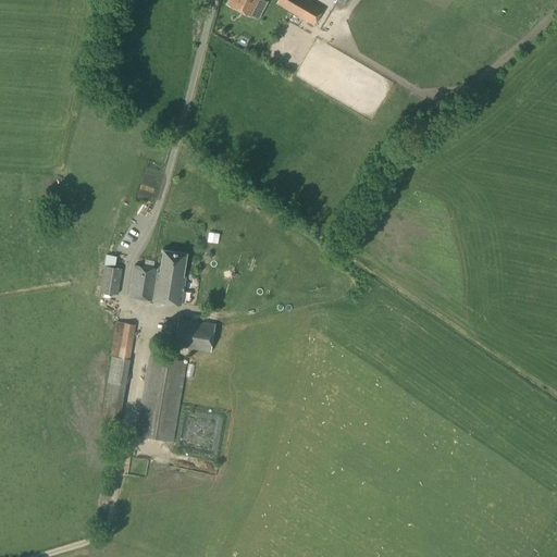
[(250,16),(258,0),(230,0),(227,5),(250,16)]
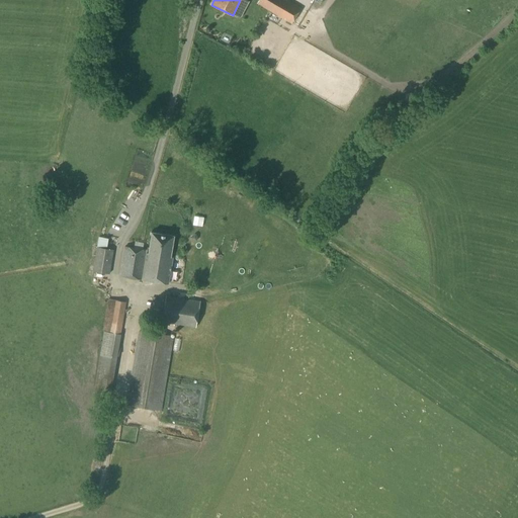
[(291,22),(299,7),(286,0),(260,0),(259,3),(291,22)]
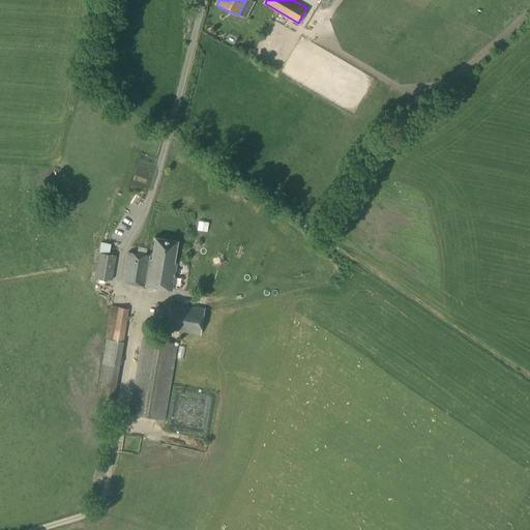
[(187,150),(181,160),(192,166),(197,155),(187,150)]
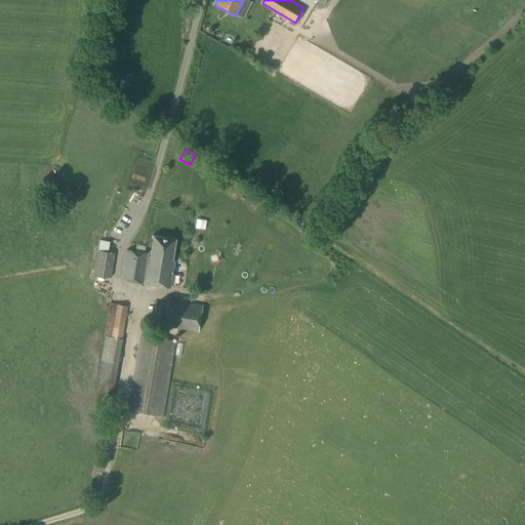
[(133,183),(142,185),(148,167),(139,164),(133,183)]
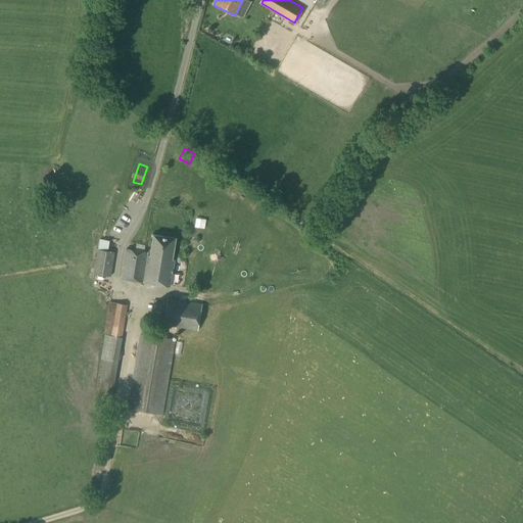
[(205,177),(214,182),(219,174),(210,169),(205,177)]
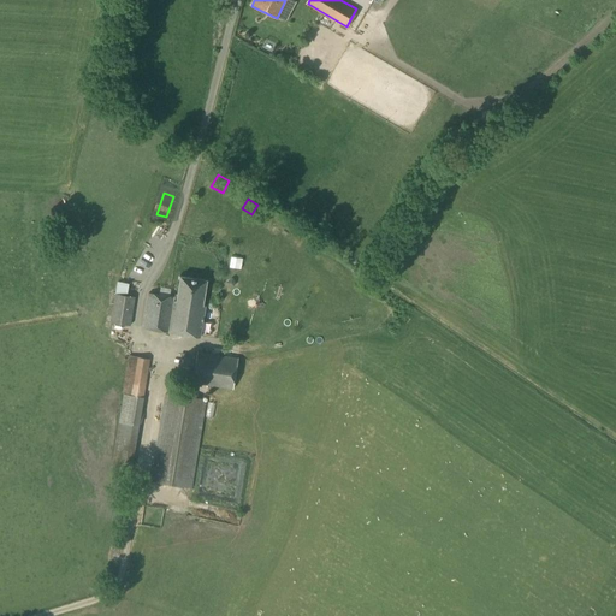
[(276,218),(266,226),(274,235),(284,226),(276,218)]
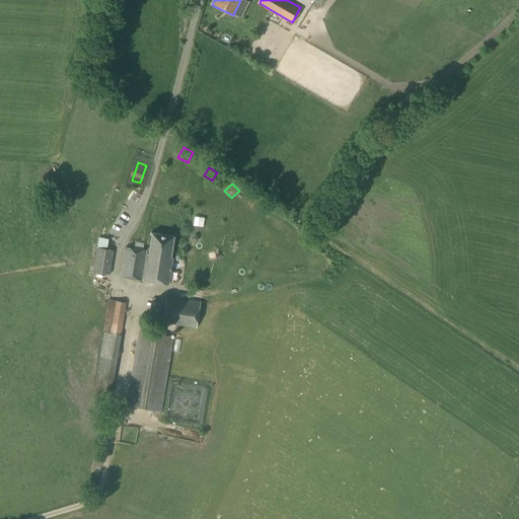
[(243,204),(253,209),(257,200),(247,196),(243,204)]
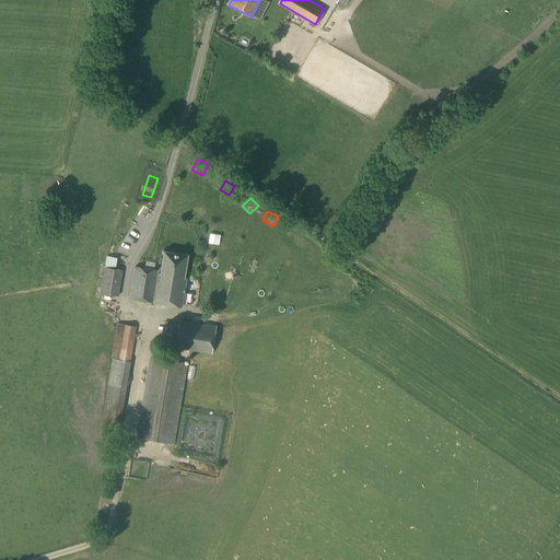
[(288,223),(282,234),(293,241),(300,231),(288,223)]
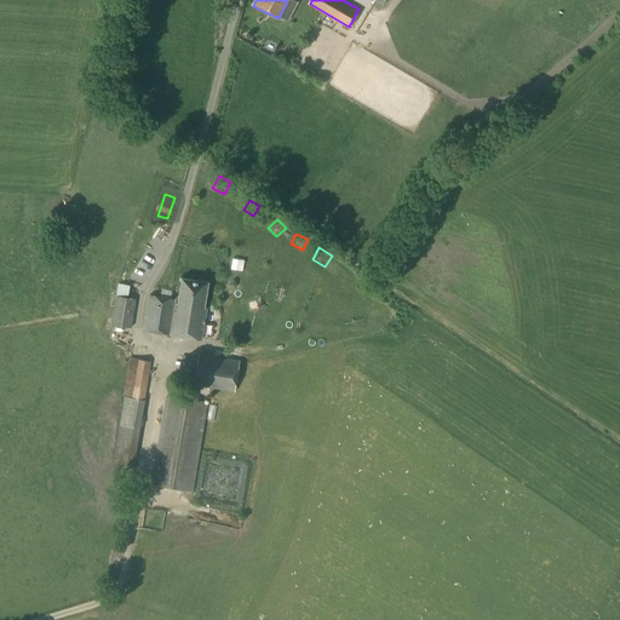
[(245,267),(246,256),(234,254),(233,265),(245,267)]
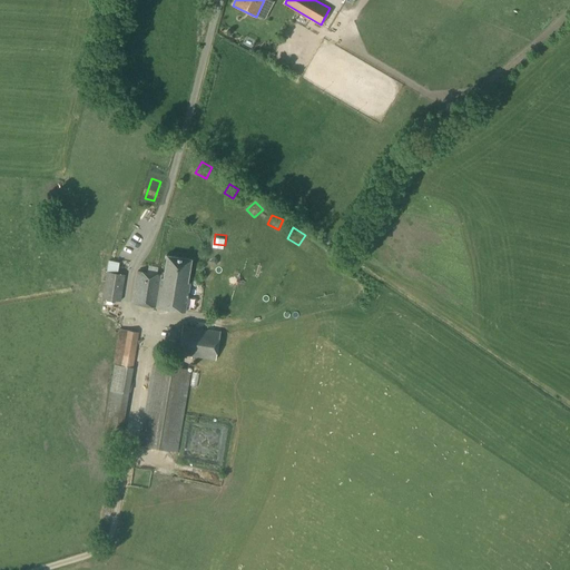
[(323,249),(313,262),(322,268),(332,256),(323,249)]
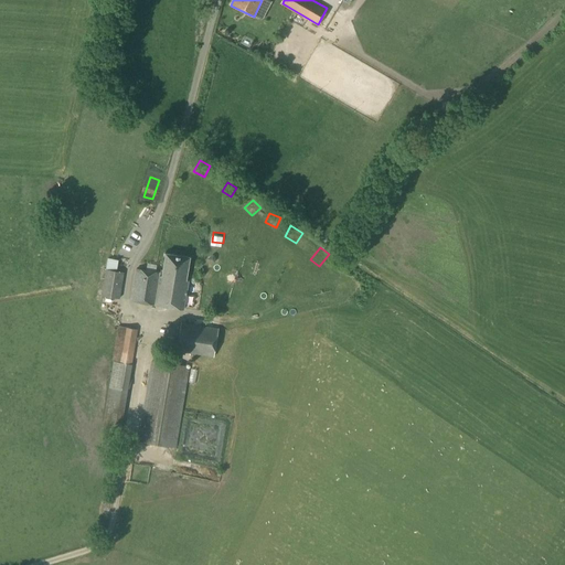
[(161,269),(160,273),(137,269),(131,300),(183,309),(189,280),(187,280),(190,257),(166,253),(163,270),(161,269)]
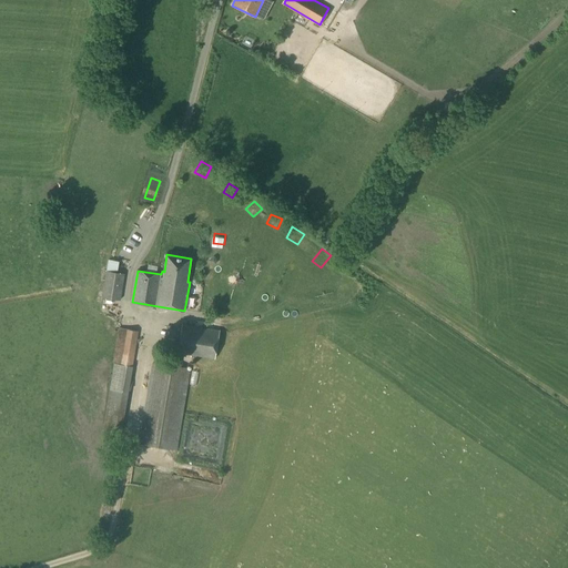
[(284,263),(279,265),(283,277),(290,275),(284,263)]
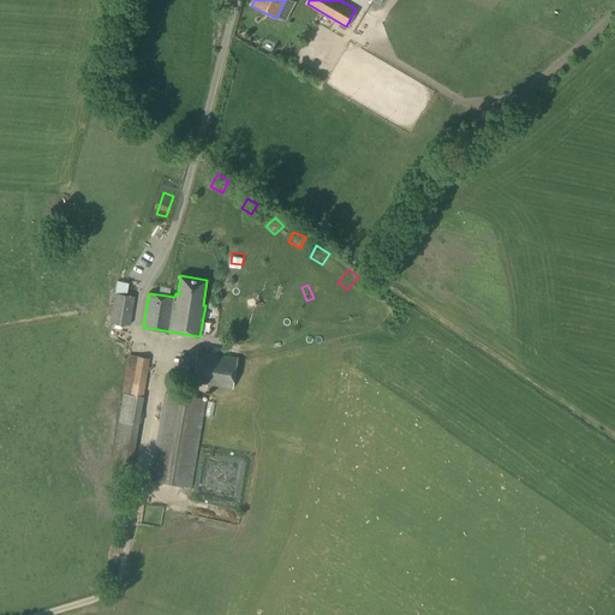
[(130,326),(135,297),(114,293),(111,322),(130,326)]
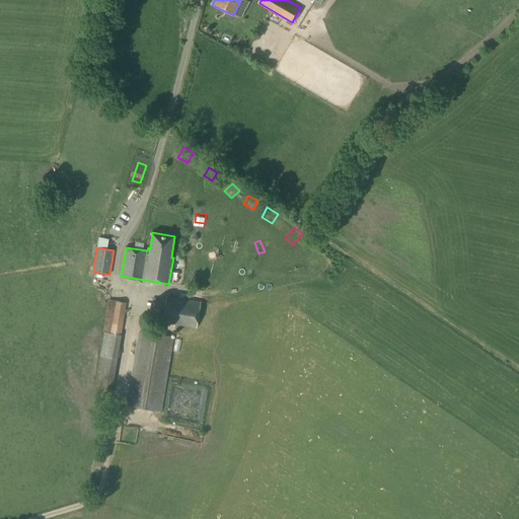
[(327,280),(324,287),(329,289),(332,282),(327,280)]
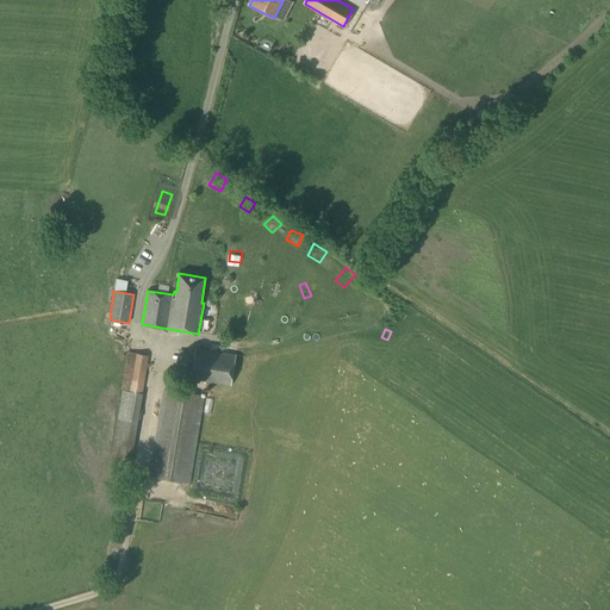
[(334,350),(335,340),(325,338),(324,349),(334,350)]
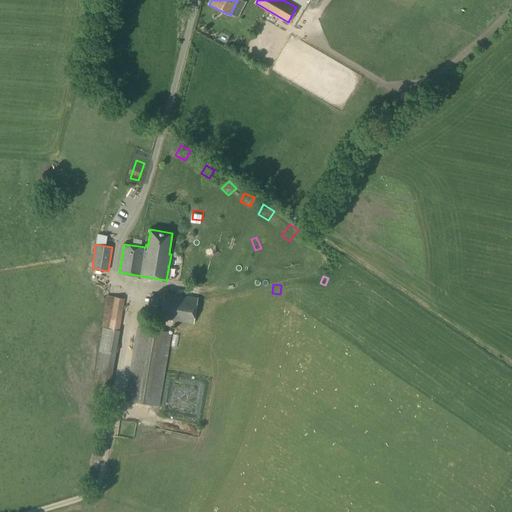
[(194,323),(198,298),(164,292),(160,318),(194,323)]
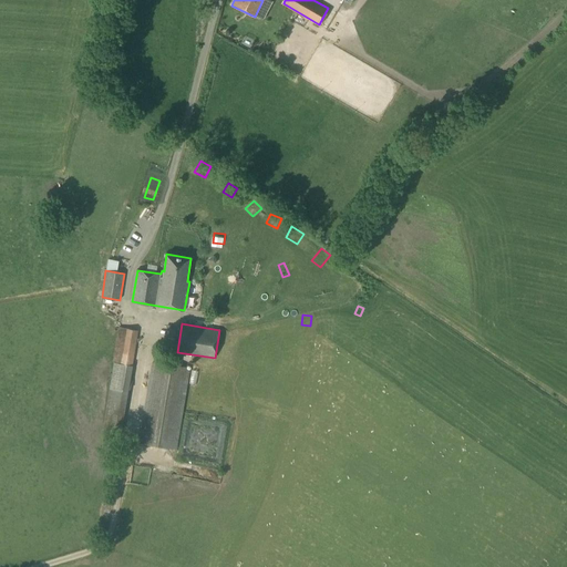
[(138,331),(119,327),(112,362),(114,363),(102,430),(121,433),(133,366),(138,331)]
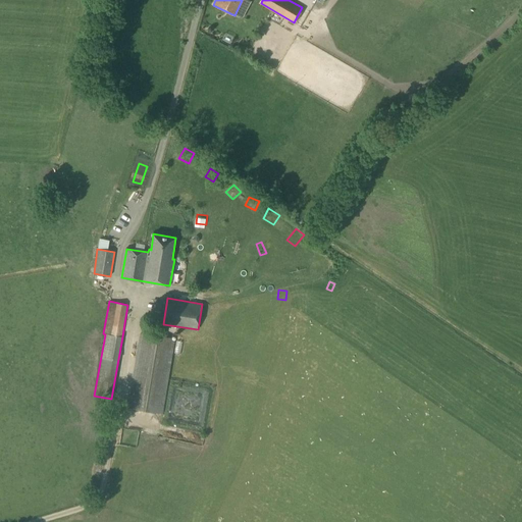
[(162,413),(174,340),(141,333),(128,408),(162,413)]
